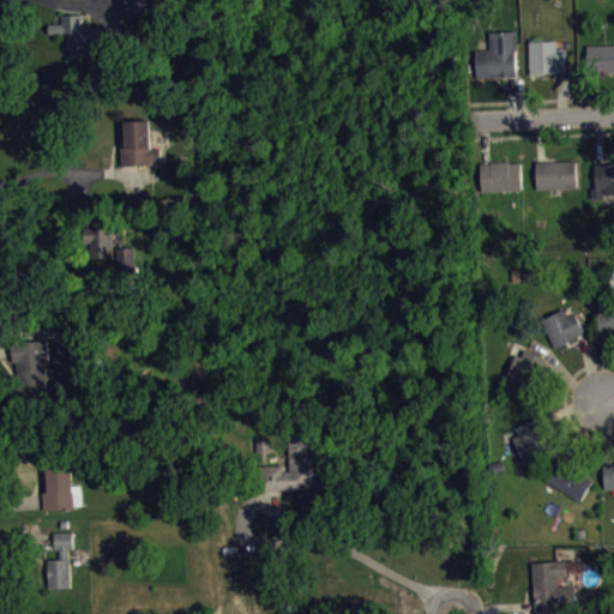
[(137,0),(138,20),(164,19),(163,0),(137,0)]
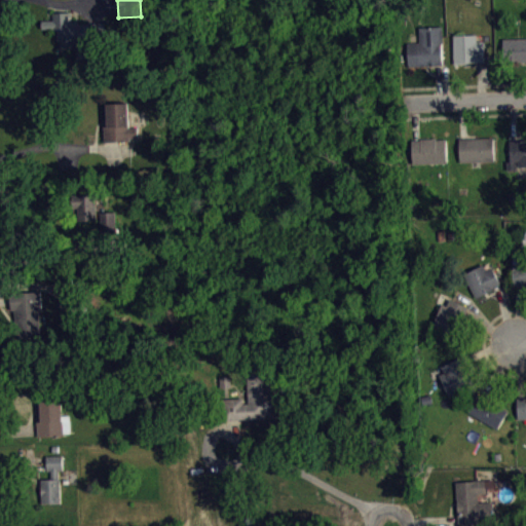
[(106,27),(74,28),(74,16),(55,17),(55,25),(43,26),(43,34),(61,34),(61,53),(79,52),(79,64),(101,63),(100,46),(107,46),(106,27)]
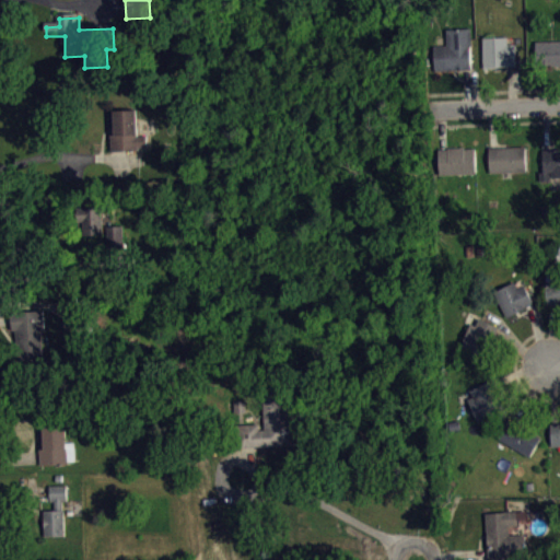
[(446,28),(447,44),(434,45),(434,69),(470,68),(470,45),(471,45),(471,27),(446,28)]
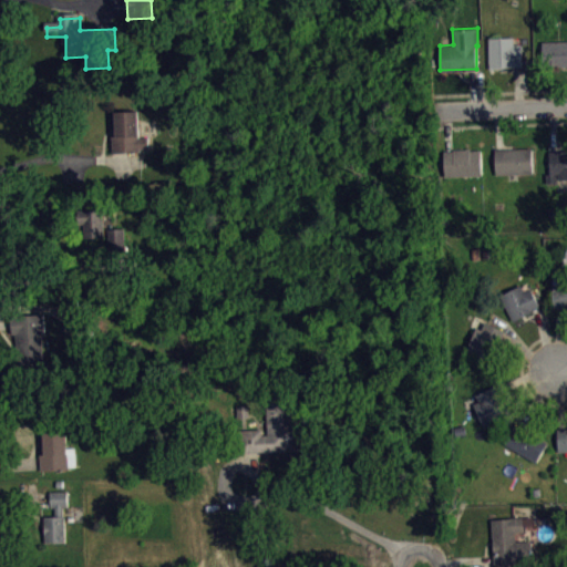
[(488,37),(488,68),(522,65),(522,44),(514,44),(514,37),(488,37)]
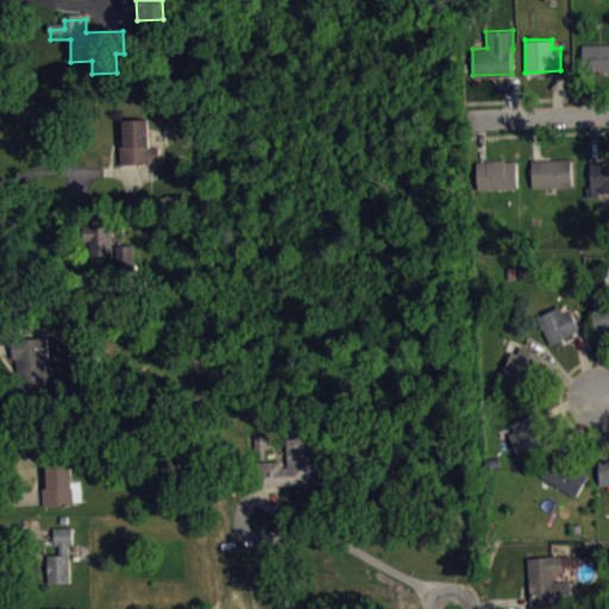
[(582,44),(608,43),(608,71),(584,71),(582,44)]
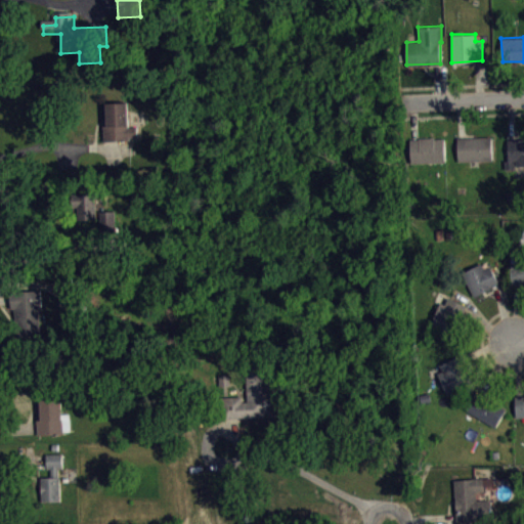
[(105,102),(106,124),(102,124),(103,140),(129,139),(130,136),(137,136),(137,126),(130,126),(130,124),(129,123),(128,102),(105,102)]
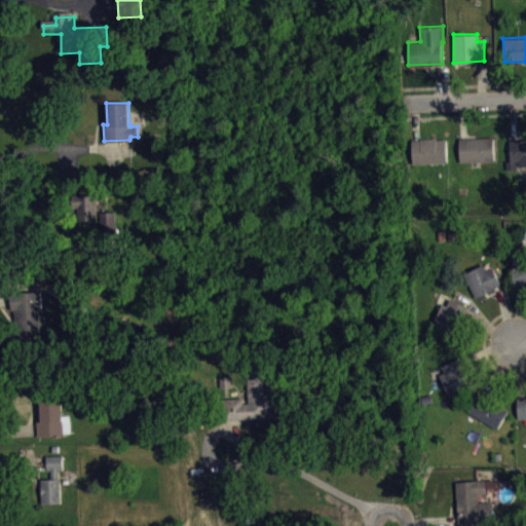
[(411,140),(412,162),(447,162),(446,139),(411,140)]
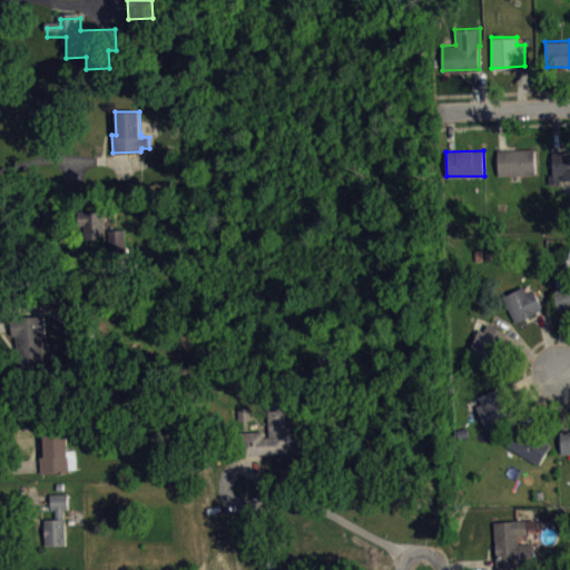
[(534,150),(534,174),(499,176),(498,150),(534,150)]
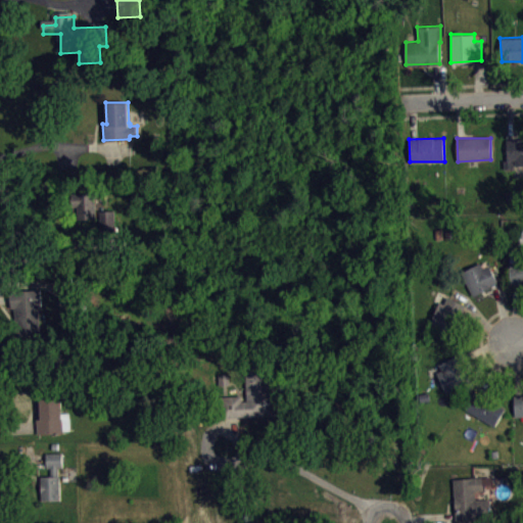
[(522,138),(507,139),(507,159),(504,159),(504,169),(513,169),(513,164),(522,164),(522,138)]
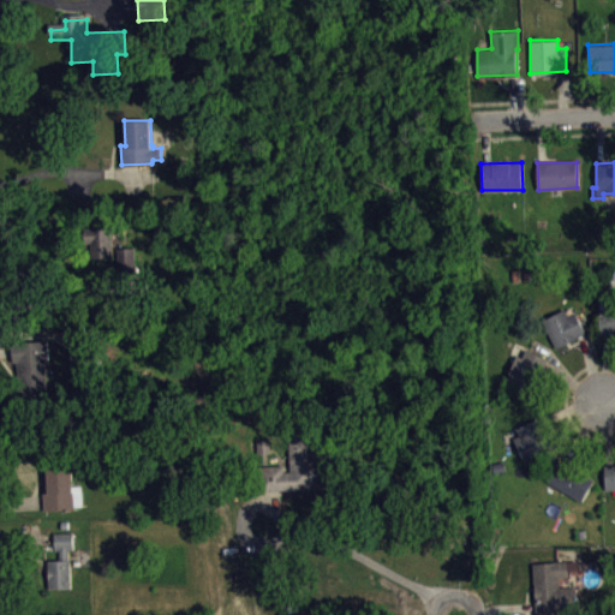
[(120,263),(119,240),(96,242),(97,264),(120,263)]
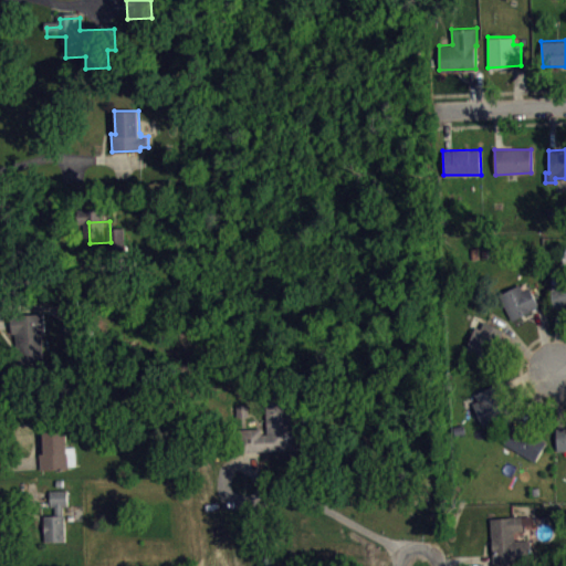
[(111,257),(127,255),(127,233),(111,233),(111,257)]
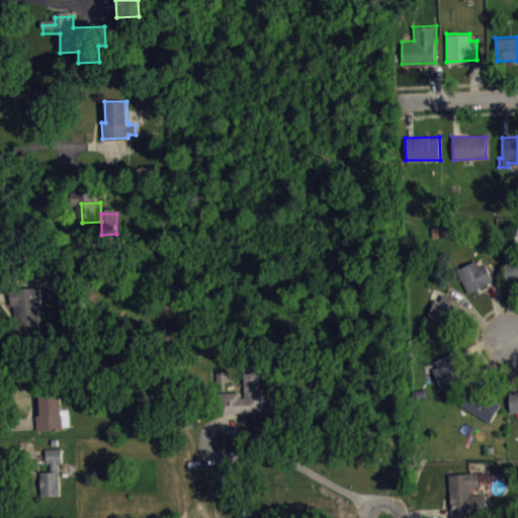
[(517,259),(517,283),(513,283),(513,281),(506,281),(505,259),(517,259)]
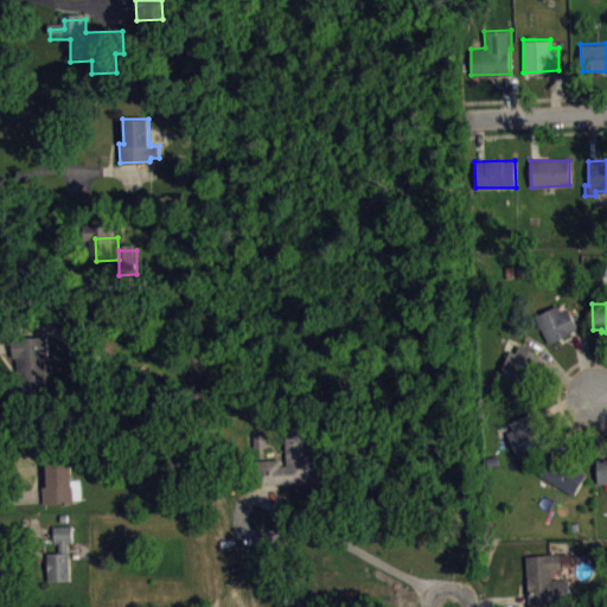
[(536,315),(549,343),(577,328),(568,308),(561,311),(558,305),(536,315)]
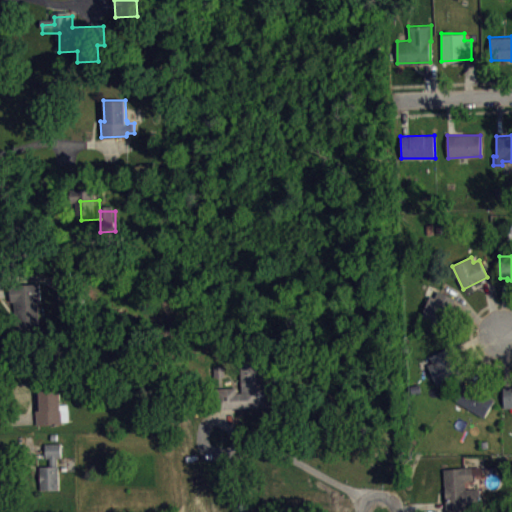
[(40,282),(10,285),(11,300),(14,300),(16,334),(39,332),(36,299),(41,299),(40,282)]
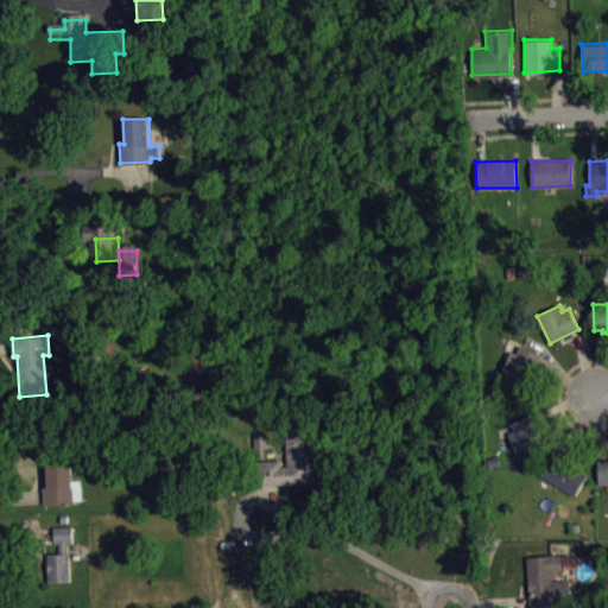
[(511,350),(501,375),(530,386),(540,353),(519,344),(517,352),(511,350)]
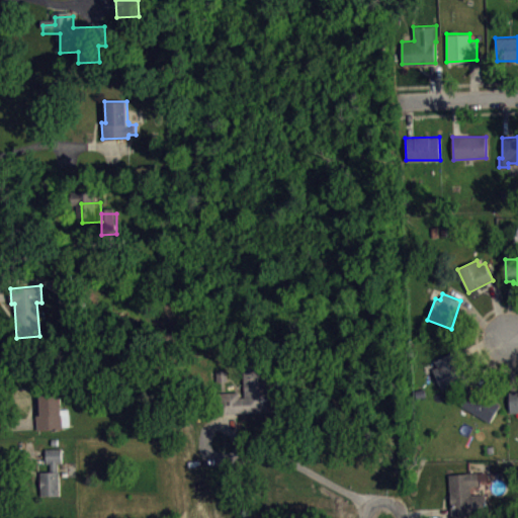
[(432,368),(442,390),(466,379),(453,351),(434,360),(437,366),(432,368)]
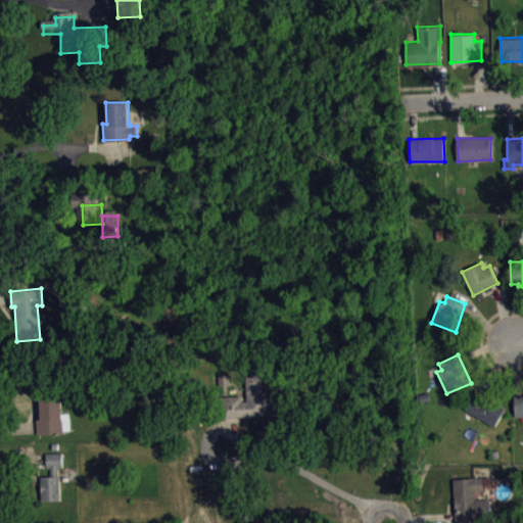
[(224,417),(276,415),(273,362),(246,363),(247,400),(242,400),(242,394),(223,395),(224,417)]
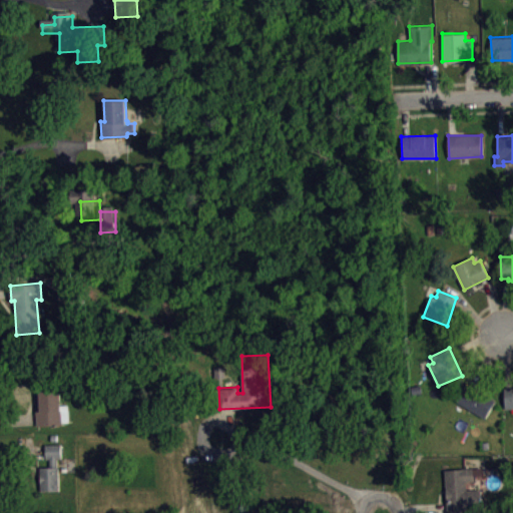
[(37,426),(35,386),(61,385),(62,424),(37,426)]
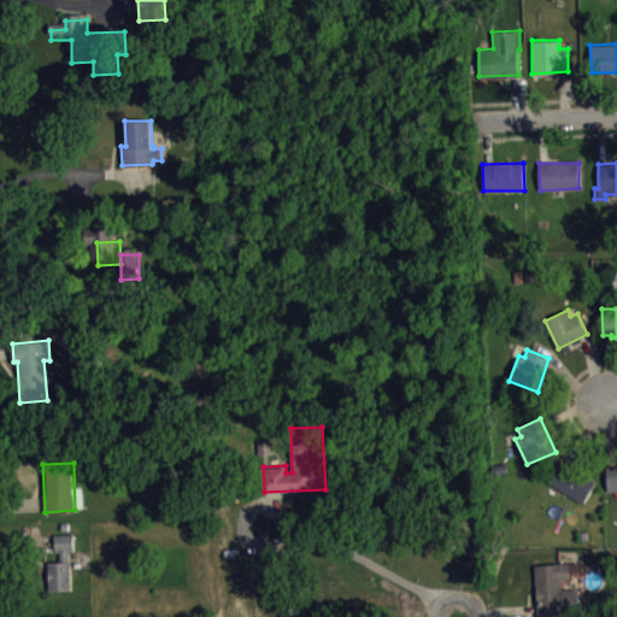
[(550,482),(583,503),(597,482),(559,463),(550,482)]
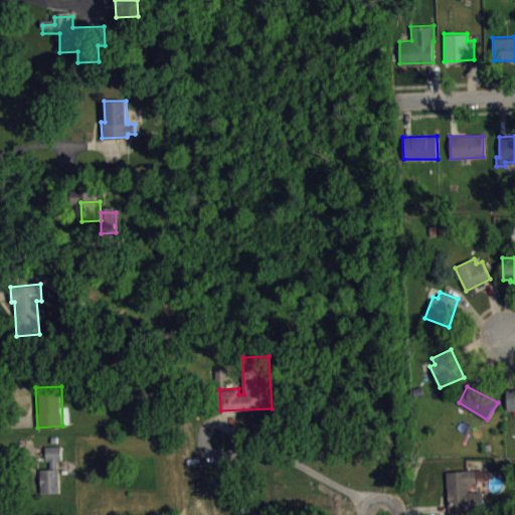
[(507,409),(514,408),(514,387),(506,388),(507,409)]
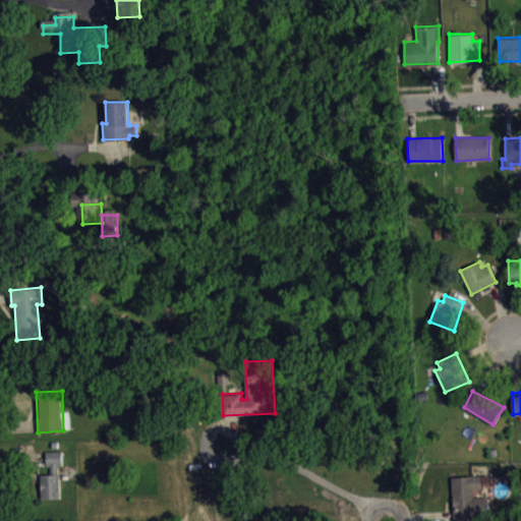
[(42,499),(42,474),(52,474),(51,465),(47,465),(46,451),(62,451),(62,465),(58,465),(59,472),(59,475),(60,498),(42,499)]
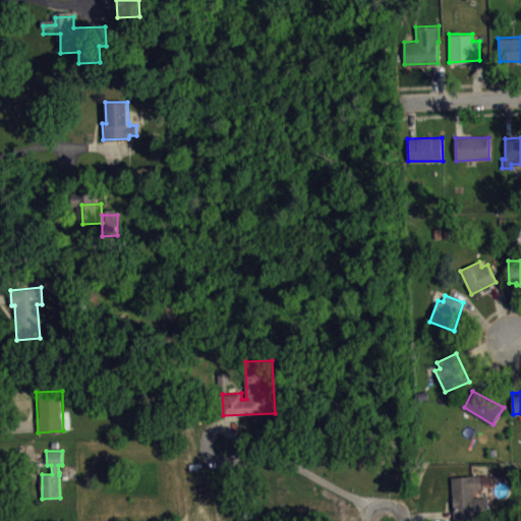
[(451,476),(453,520),(476,520),(476,516),(489,515),(487,497),(474,497),(474,488),(480,488),(479,474),(451,476)]
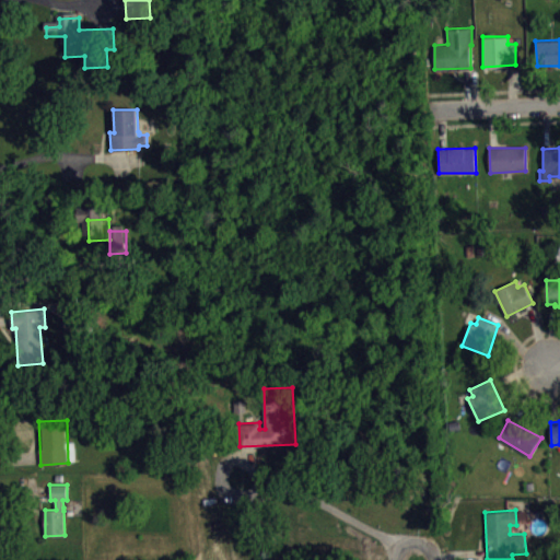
All buildings are outlined.
